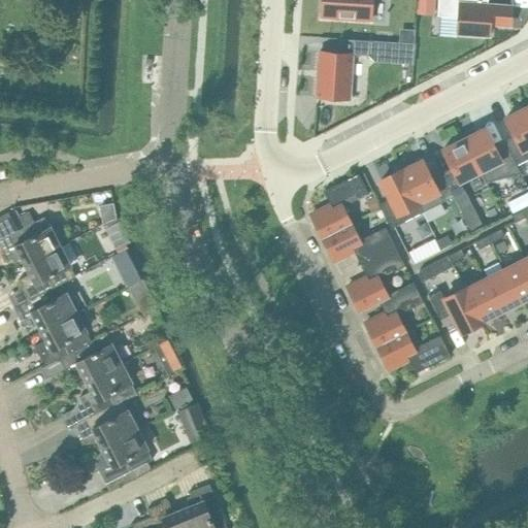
[(320,0),(319,18),(368,22),(368,0),(320,0)]
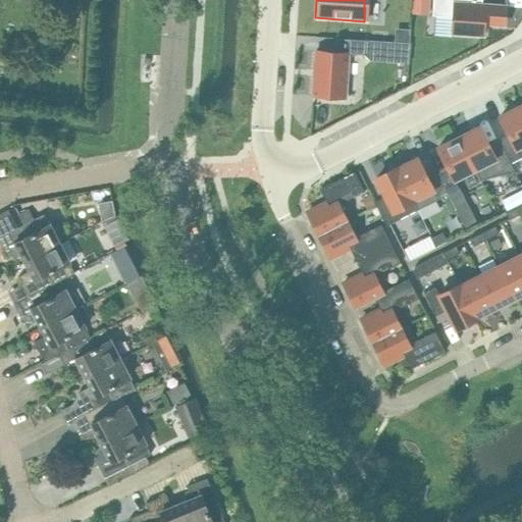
[(413,0),(412,14),(428,15),(429,0),(413,0)]
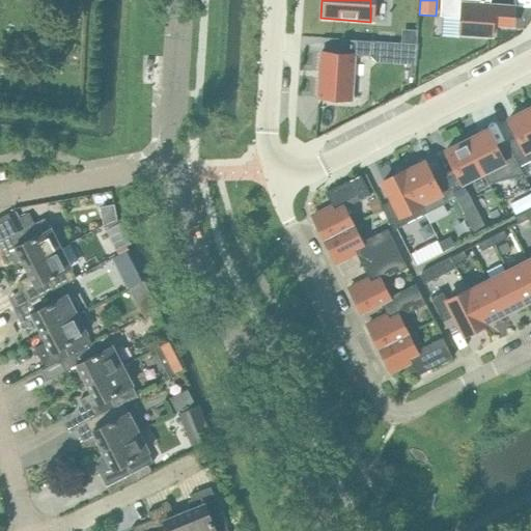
[(513,26),(514,6),(491,4),(490,0),(441,0),(440,16),(447,16),(460,17),(459,34),(492,36),(493,24),(513,26)]
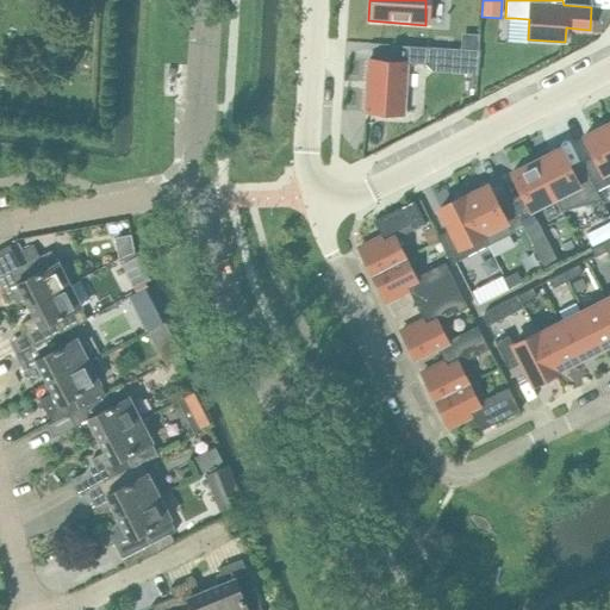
[(369,61),(366,112),(404,114),(406,63),(425,64),(427,48),(393,45),(393,62),(369,61)]
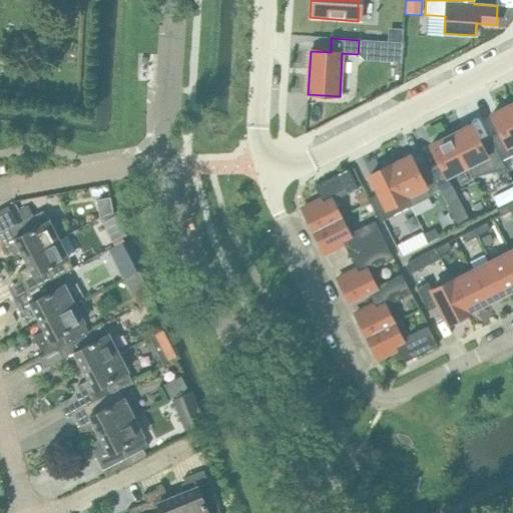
[(501,131),(490,137),(502,160),(512,154),(512,153),(512,106),(511,104),(492,114),(501,131)]
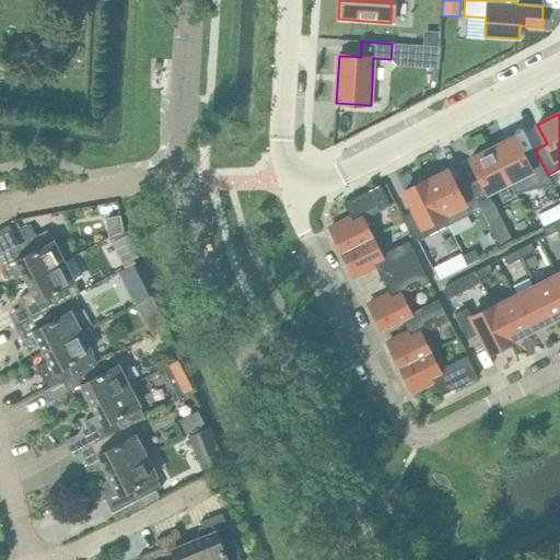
[(513,136),(492,147),(510,183),(515,194),(552,185),(548,175),(535,150),(523,155),(513,136)]
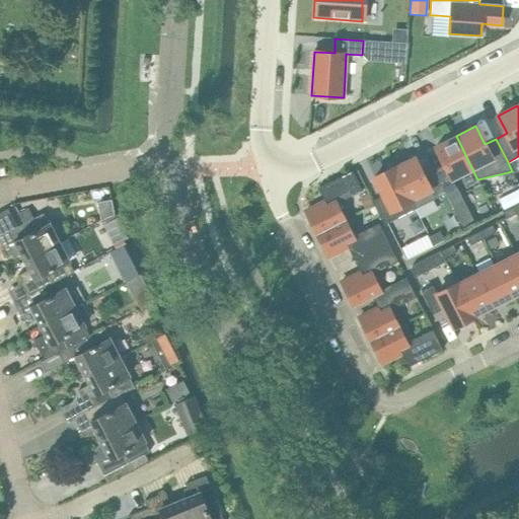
[(434,170),(446,193),(457,188),(453,178),(472,169),(456,136),(436,146),(445,164),(434,170)]
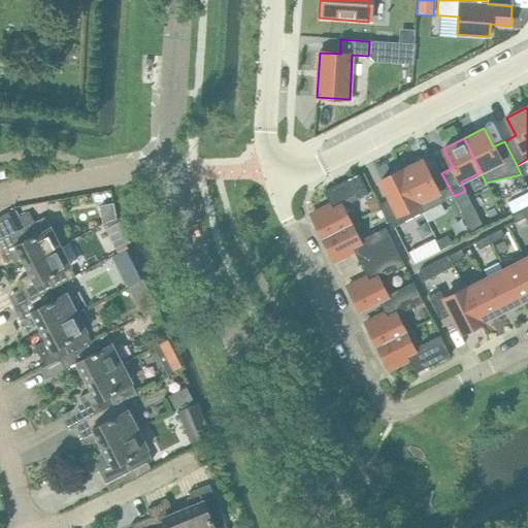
[(422,160),(401,170),(418,203),(422,212),(454,196),(441,173),(430,178),(422,160)]
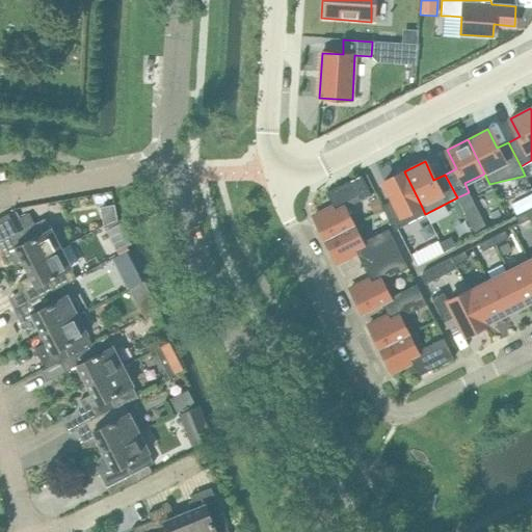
[(421,205),(404,171),(383,182),(393,201),(381,206),(394,230),(405,223),(401,215),(421,205)]
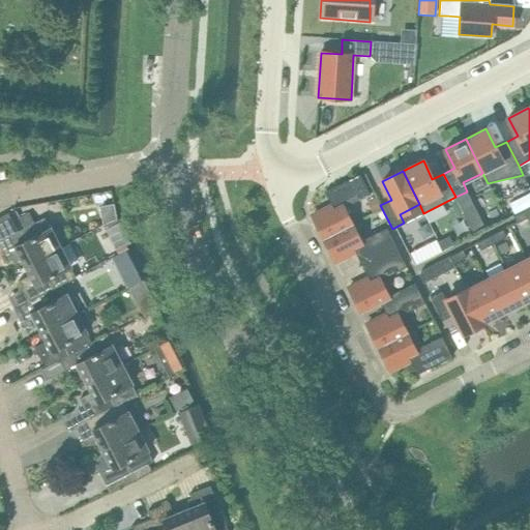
[(352,225),(344,208),(371,195),(360,174),(325,192),(331,205),(313,215),(324,238),(352,225)]
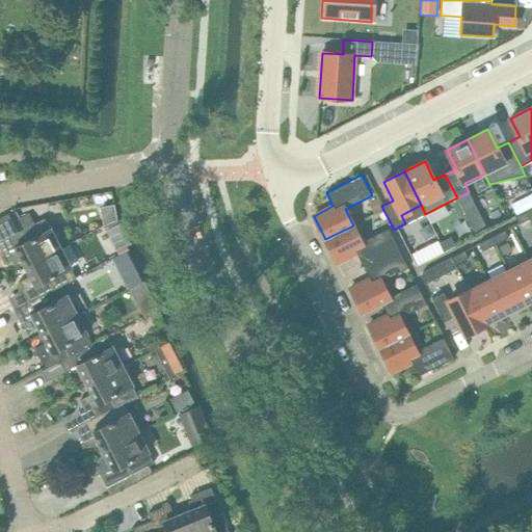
[(531,217),(528,210),(515,216),(519,224),(531,217)]
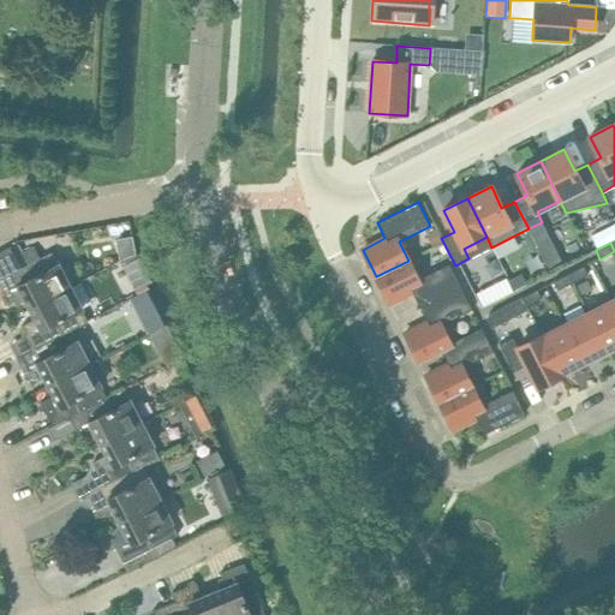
[(40,258),(35,248),(22,255),(28,266),(0,279),(0,286),(10,304),(23,297),(29,308),(69,286),(52,252),(40,258)]
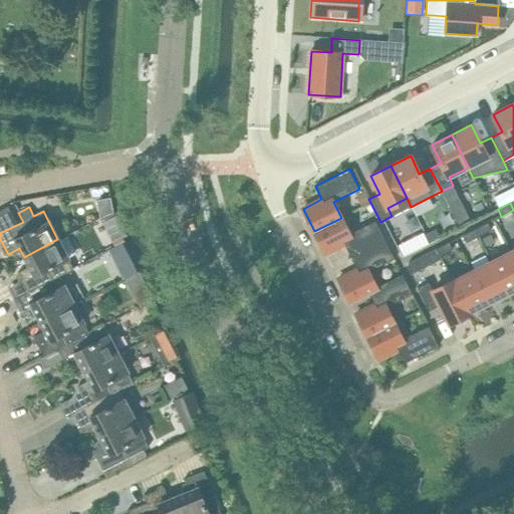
[(465,211),(454,217),(458,224),(469,218),(465,211)]
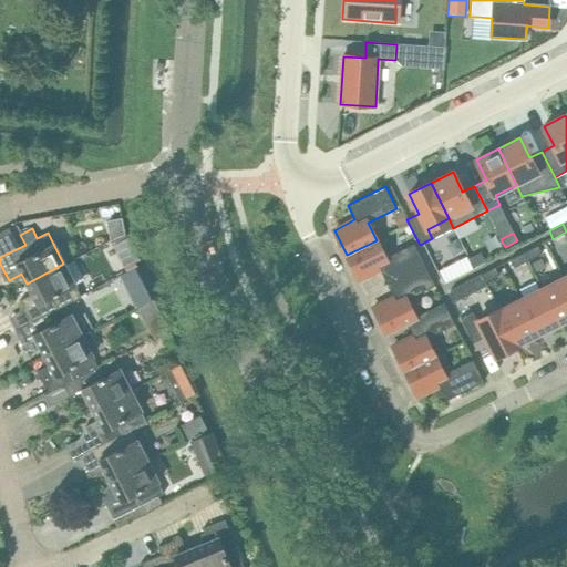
[(377,240),(347,255),(360,280),(380,270),(387,284),(424,265),(414,244),(385,258),(377,240)]
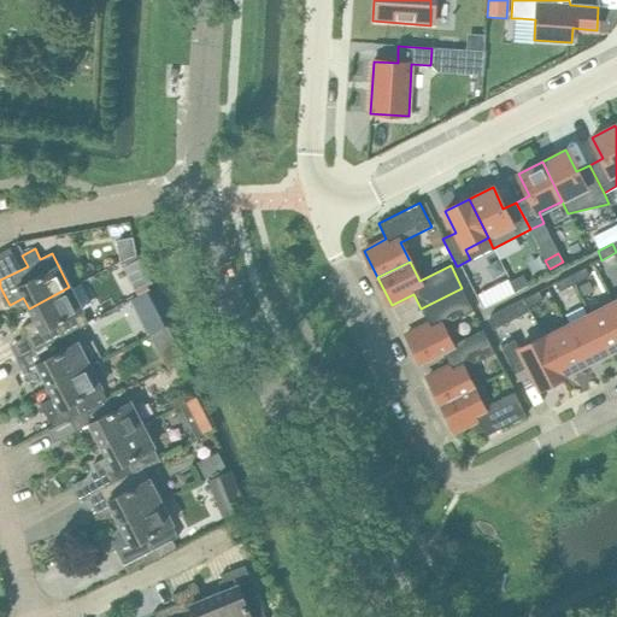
[(569,275),(574,283),(588,276),(585,268),(569,275)]
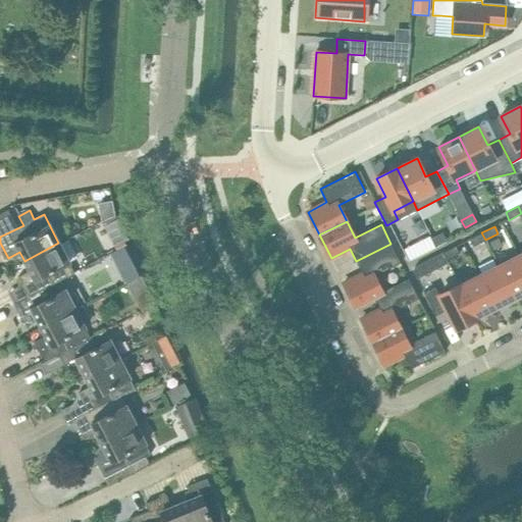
[(485,240),(481,232),(469,240),(473,247),(485,240)]
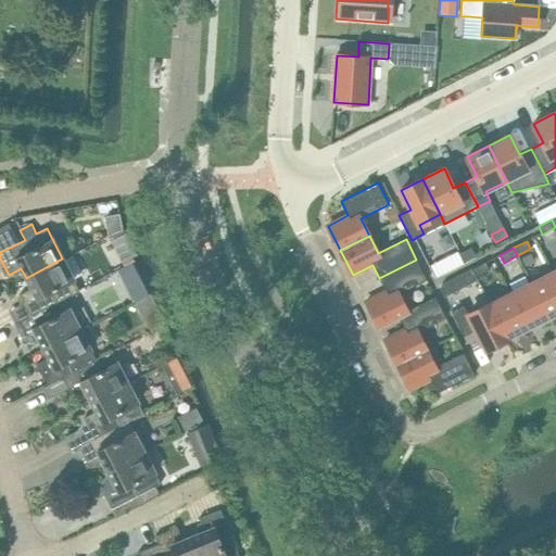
[(30,316),(64,298),(79,290),(62,258),(26,278),(32,289),(20,295),(30,316)]
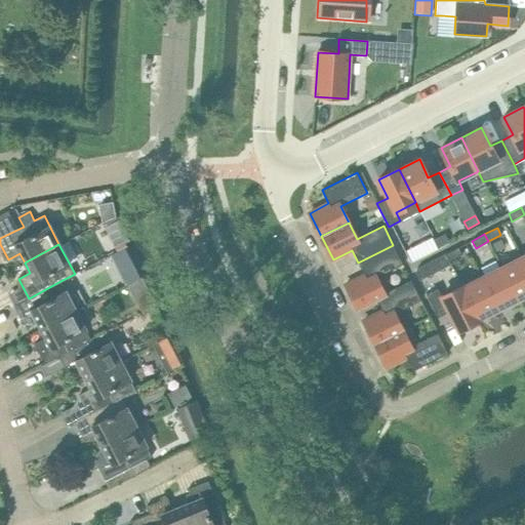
[(393,245),(358,263),(365,275),(346,285),(358,309),(376,299),(411,282),(411,280),(385,293),(376,278),(403,265),(393,245)]
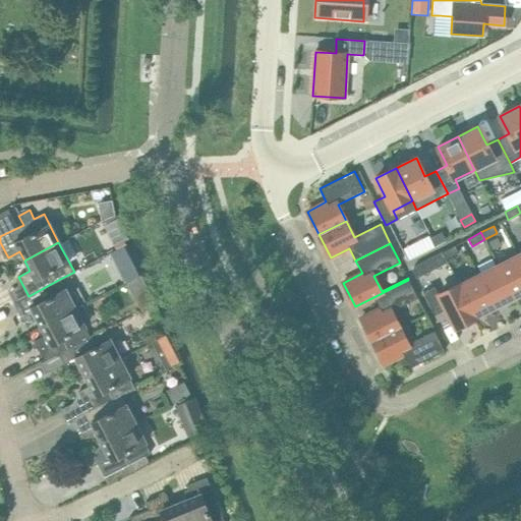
[(458,252),(455,245),(442,251),(446,259),(458,252)]
